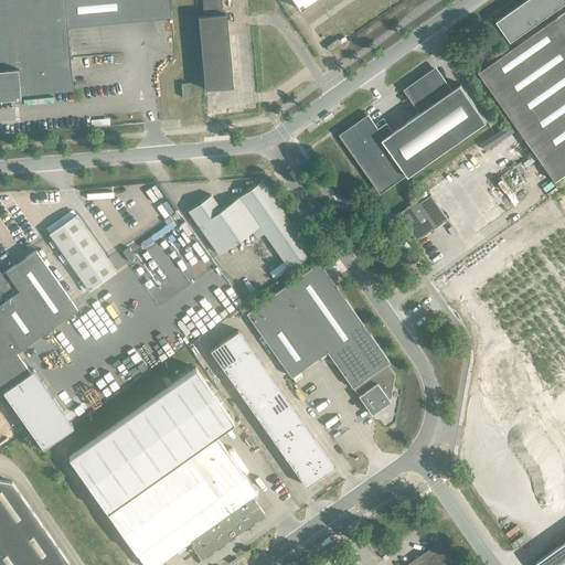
[(0,0),(0,95),(73,89),(67,27),(171,18),(169,0),(0,0)]
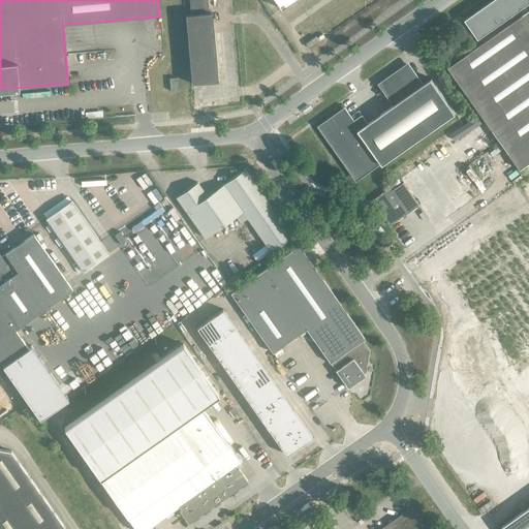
[(189,0),(191,14),(185,14),(191,84),(218,82),(214,33),(212,33),(211,20),(209,20),(207,0),(189,0)]
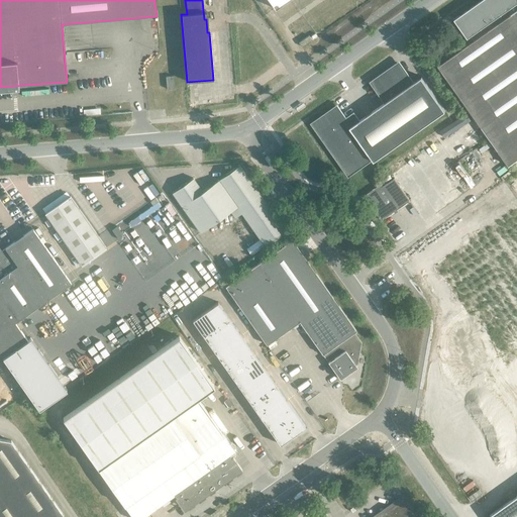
[(268,0),(275,9),(288,0),(268,0)]
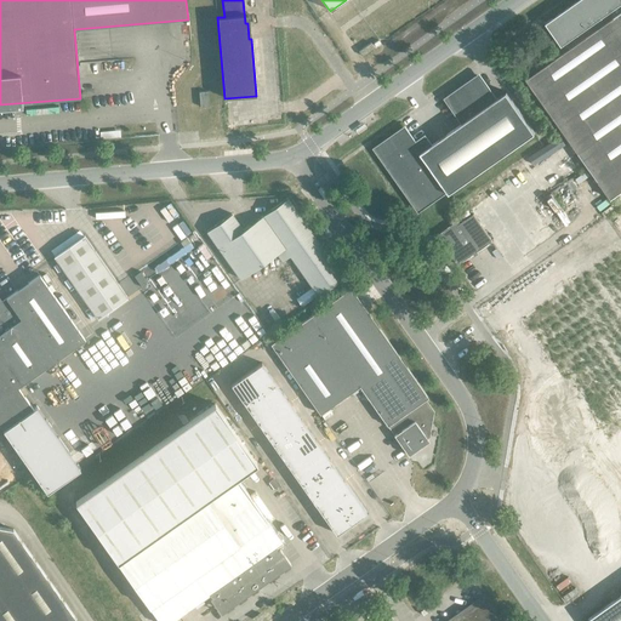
[(611,199),(620,192),(620,21),(616,16),(614,17),(610,11),(613,10),(613,9),(617,5),(620,9),(620,6),(620,0),(579,0),(546,23),(562,45),(565,43),(569,49),(527,79),(611,199)]
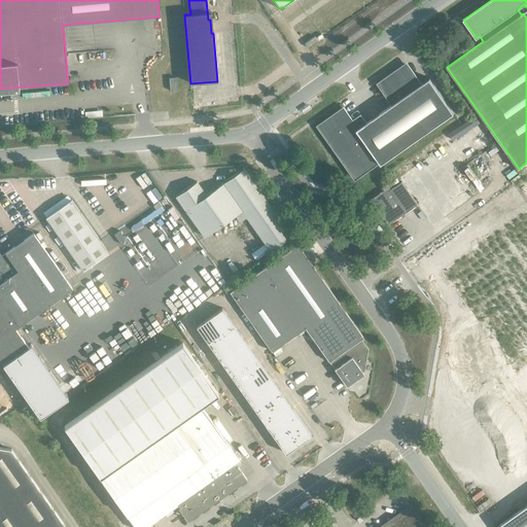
[(305,43),(308,47),(317,40),(314,36),(305,43)]
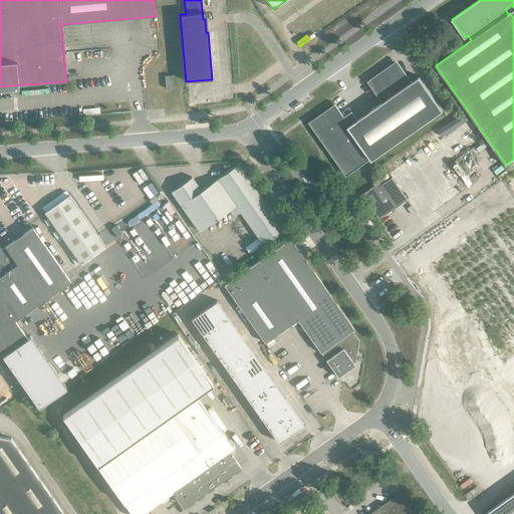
[(335,106),(311,122),(347,174),(370,157),(372,160),(444,110),(420,76),(410,83),(396,63),(376,77),(374,88),(384,101),(357,120),(356,119),(345,117),(344,118),(335,106)]
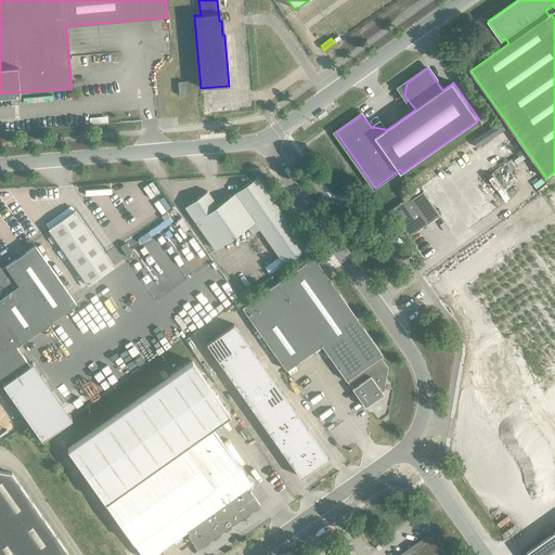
[(185,81),(178,82),(179,95),(186,95),(185,81)]
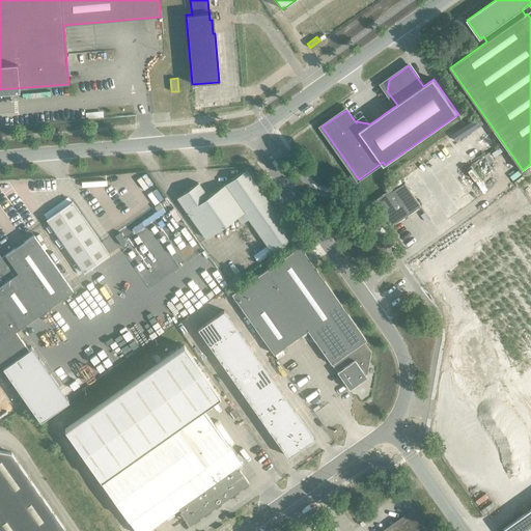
[(450,145),(401,179),(404,184),(391,193),(390,190),(373,201),(392,227),(420,206),(436,228),(484,194),(450,145)]
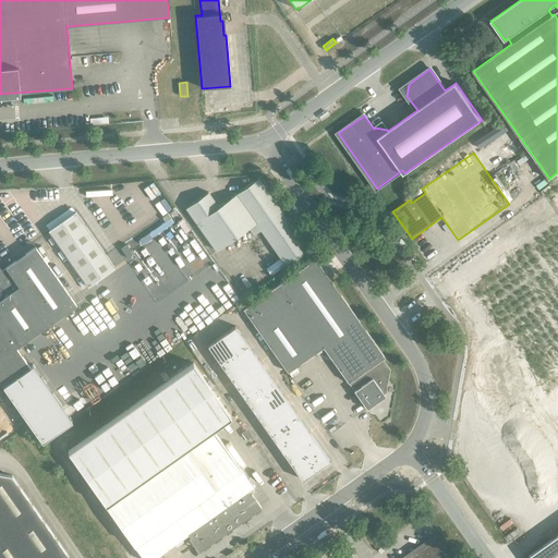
[(216,251),(249,228),(254,234),(261,230),(286,265),(308,250),(258,178),(218,206),(208,192),(185,208),(216,251)]
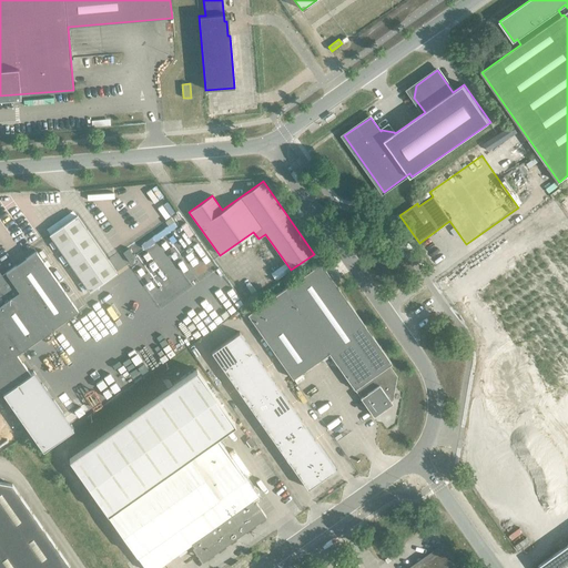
[(90,292),(117,272),(77,215),(50,235),(90,292)]
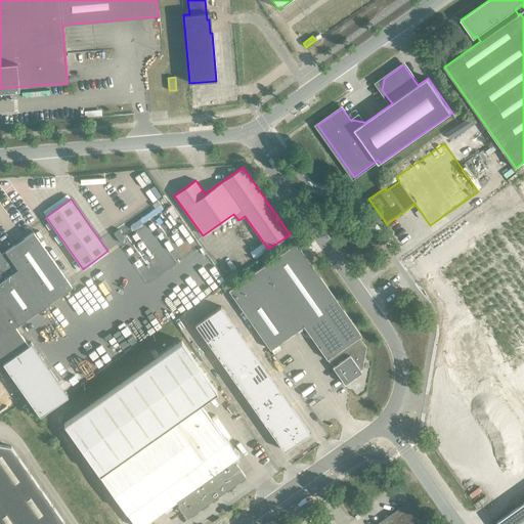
[(0,252),(0,357),(40,415),(69,395),(18,324),(72,287),(33,231),(5,252),(7,255),(4,258),(0,252)]
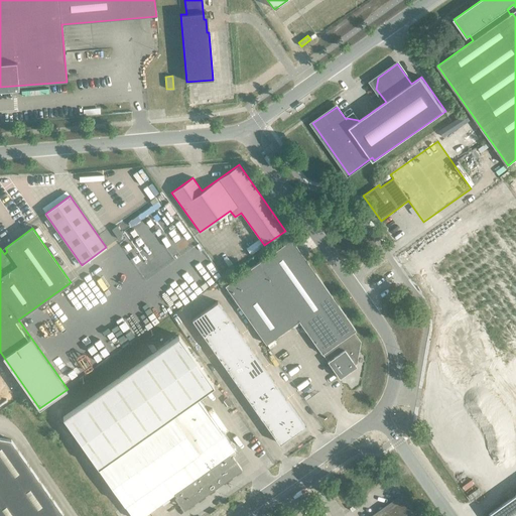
[(291,239),(225,286),(265,345),(298,321),(339,379),(356,367),(355,365),(357,363),(361,342),(354,332),(356,331),(291,239)]
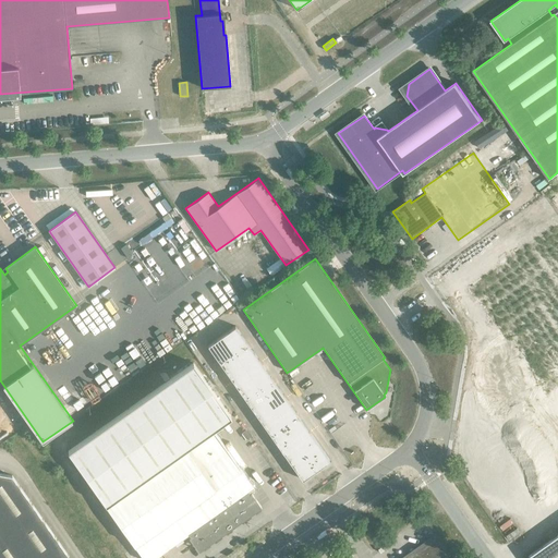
[(235,326),(221,336),(207,346),(220,364),(282,452),(302,481),(330,461),(311,434),(247,344),(235,326)]
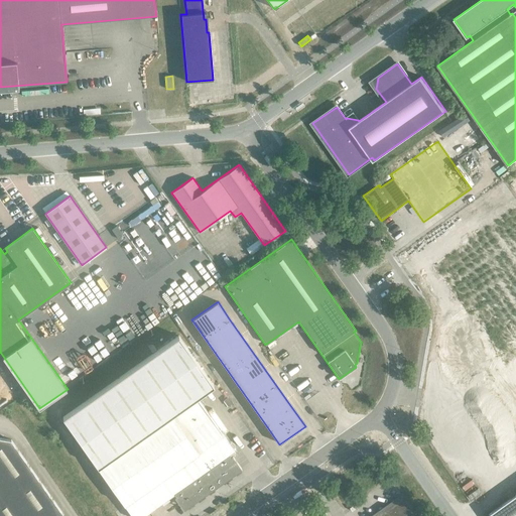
[(62,417),(98,468),(132,515),(141,515),(172,494),(183,510),(241,469),(231,454),(235,450),(197,397),(213,385),(178,336),(62,417)]
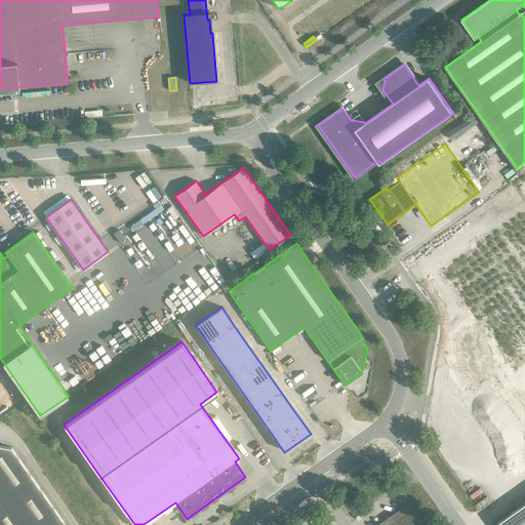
[(218,419),(215,414),(210,417),(214,422),(218,419)]
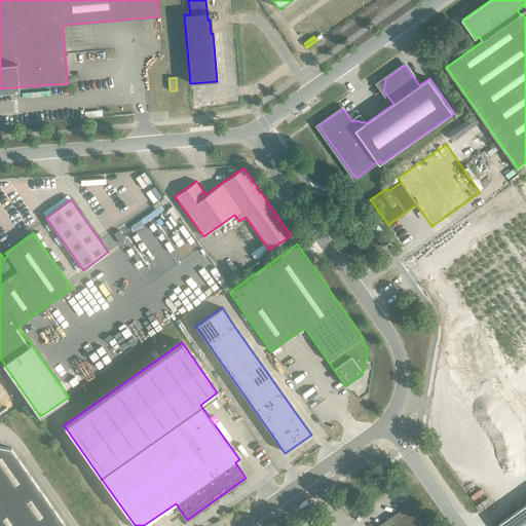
[(0,525),(65,525),(11,448),(0,446),(0,525)]
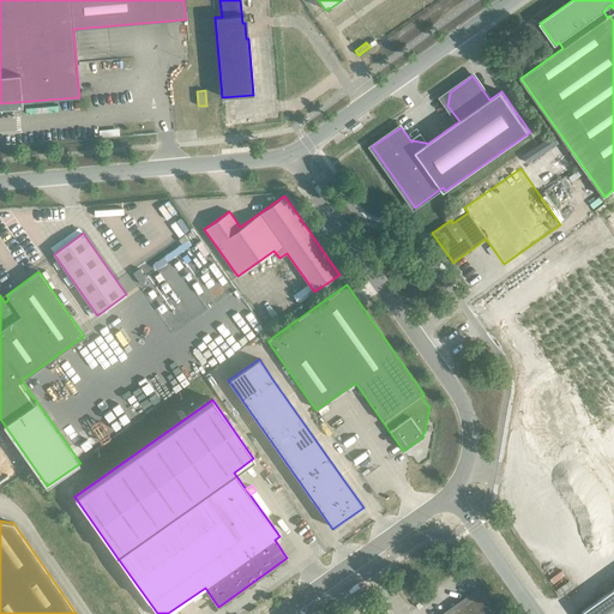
[(613,613),(613,588),(582,612),(583,613),(613,613)]
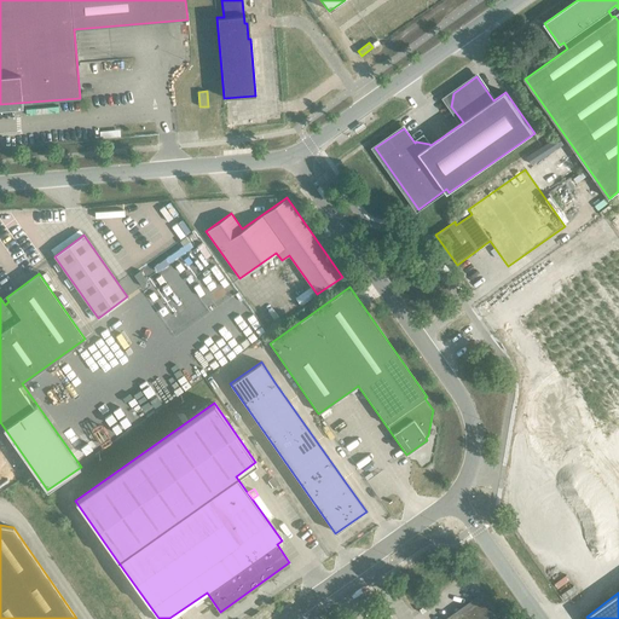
[(498,618),(497,617),(480,594),(458,609),(453,612),(453,613),(444,618),(498,618)]
